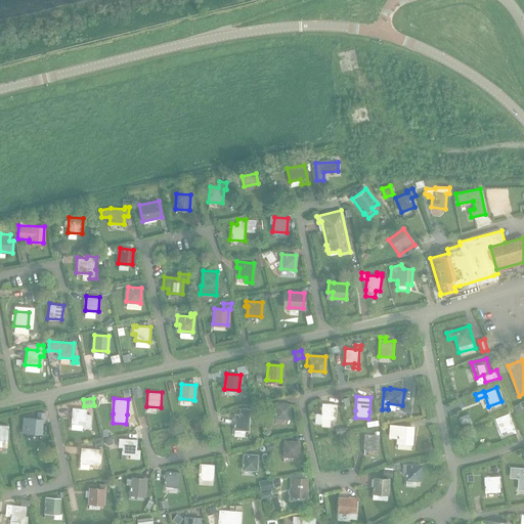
[(275,418),(290,419),(290,403),(276,402),(275,418)]
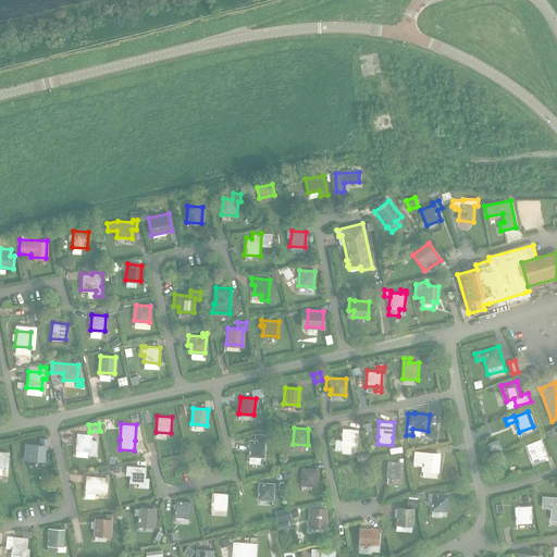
[(276,430),(277,440),(287,438),(286,429),(276,430)]
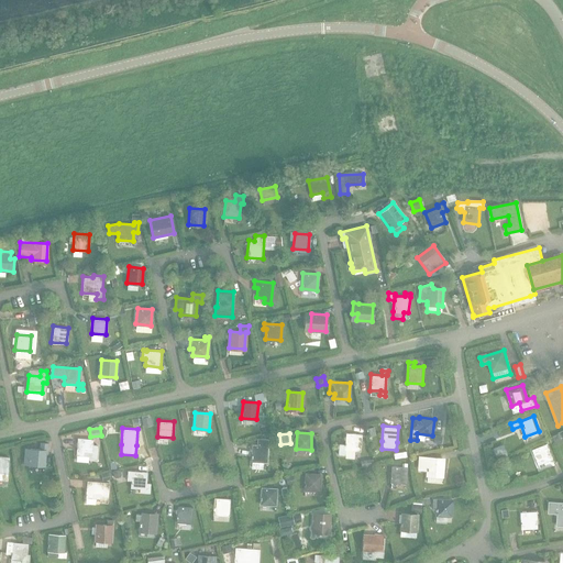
[(345,450),(360,451),(362,434),(346,433),(345,444),(339,444),(338,454),(345,454),(345,450)]
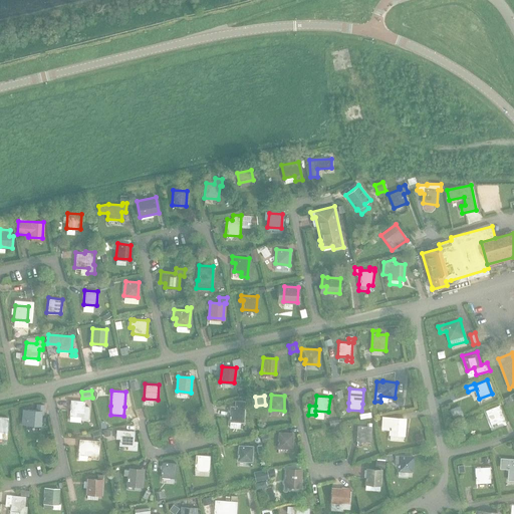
[(80,420),(88,421),(89,407),(84,407),(84,401),(70,400),(69,416),(70,416),(69,422),(80,422),(80,420)]
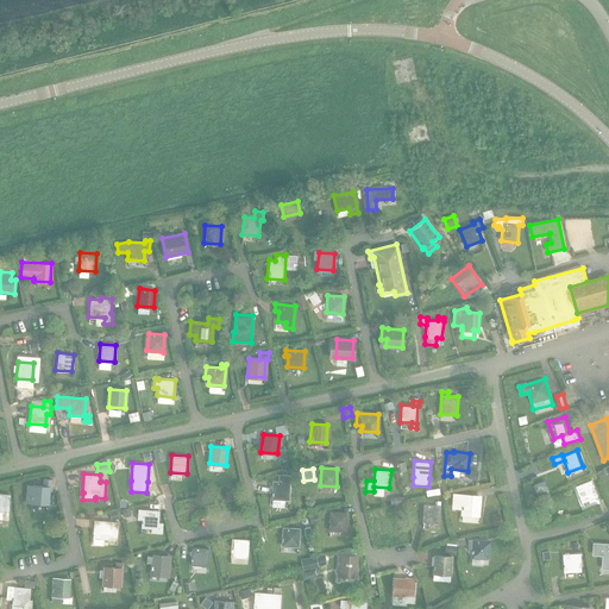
[(272,498),(288,500),(290,476),(278,475),(278,482),(272,482),(272,498)]
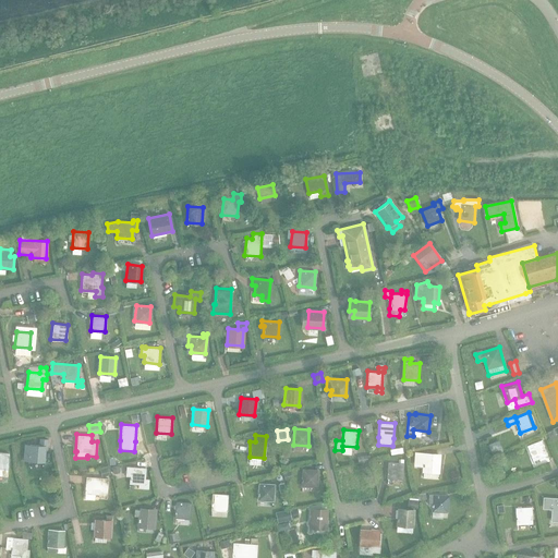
[(45,446),(47,446),(47,439),(40,438),(39,445),(31,445),(29,460),(44,461),(45,446)]
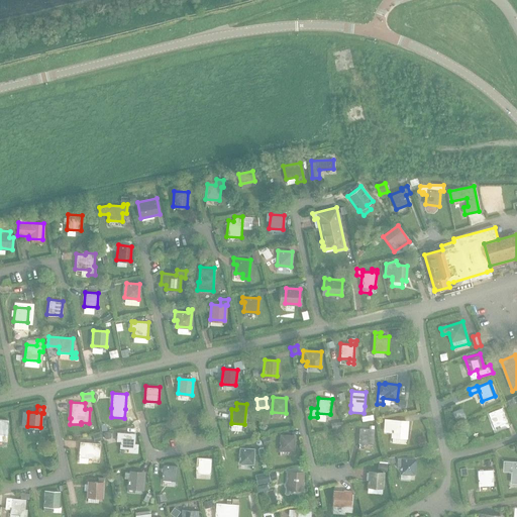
[(452,412),(457,422),(467,418),(462,408),(452,412)]
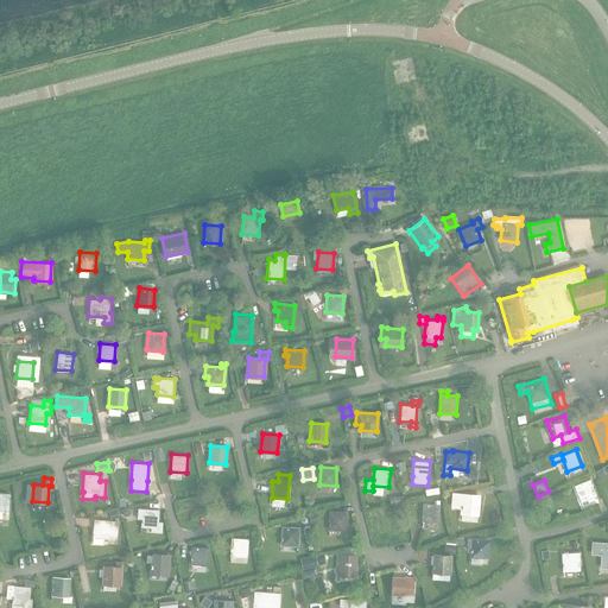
[(575,486),(582,502),(597,496),(590,480),(575,486)]
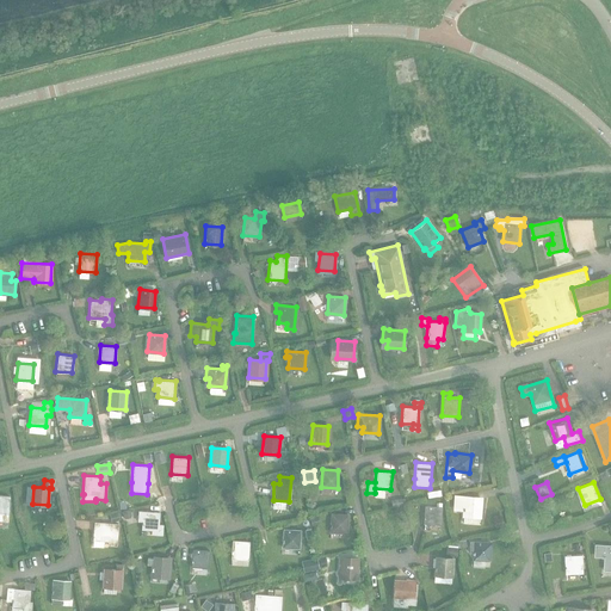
[(0,519),(8,520),(10,497),(0,495),(0,519)]
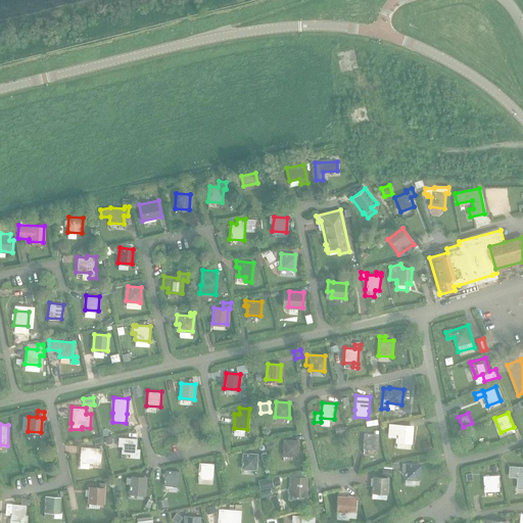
[(396,440),(411,441),(412,426),(397,425),(396,440)]
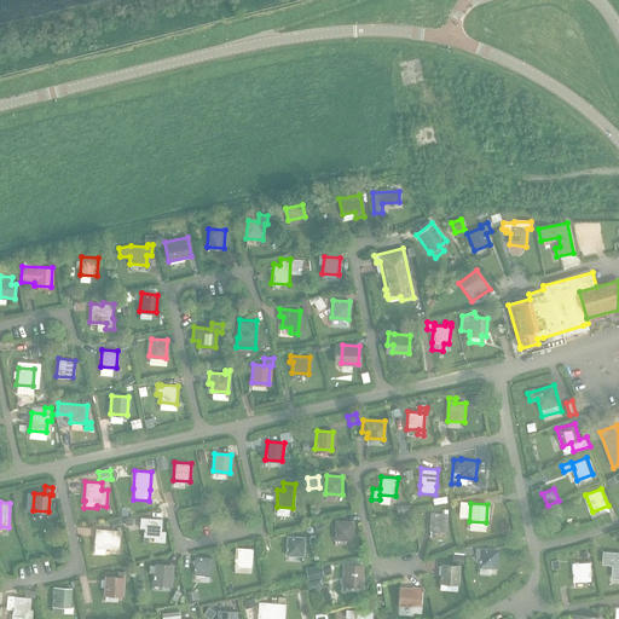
[(429,530),(446,531),(447,514),(431,513),(429,530)]
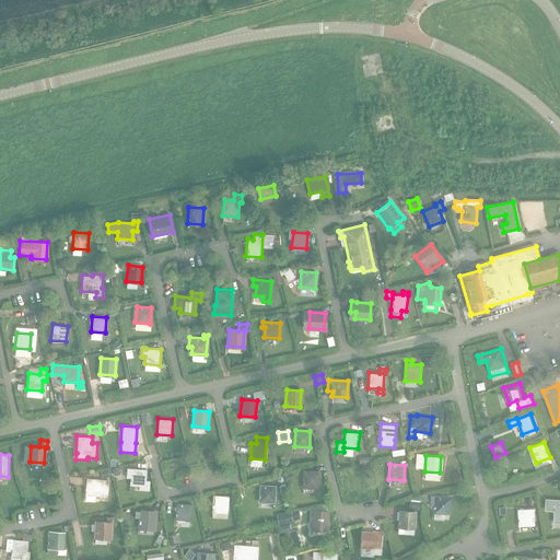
[(139,490),(149,491),(149,481),(146,481),(147,470),(127,468),(127,475),(130,476),(130,486),(139,486),(139,490)]
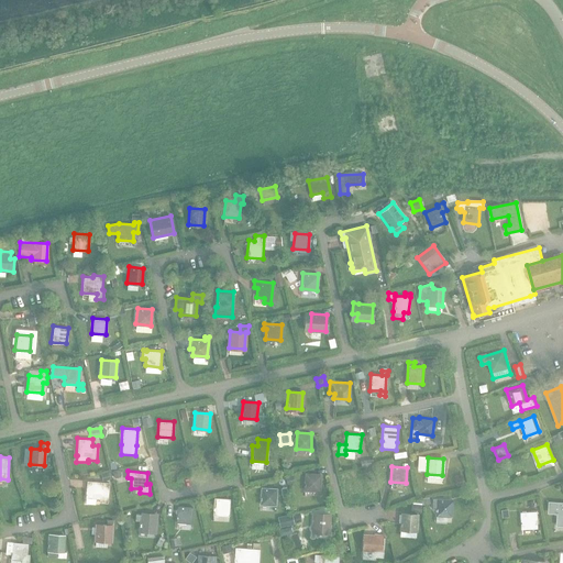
[(305,489),(320,490),(321,474),(306,473),(305,489)]
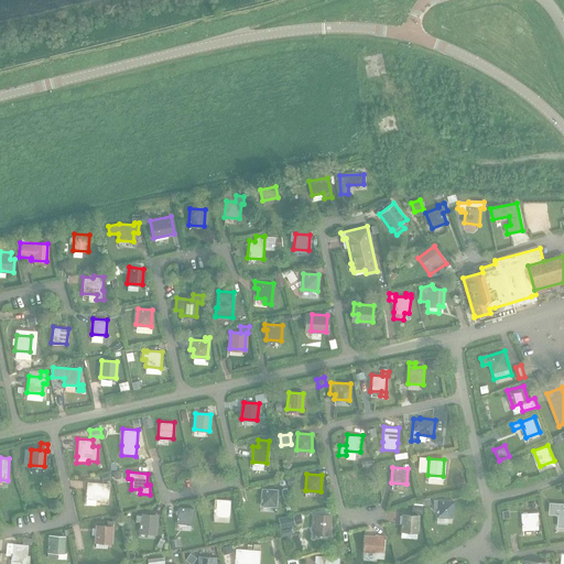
[(87,481),(86,498),(100,499),(99,503),(108,505),(109,484),(102,483),(87,481)]
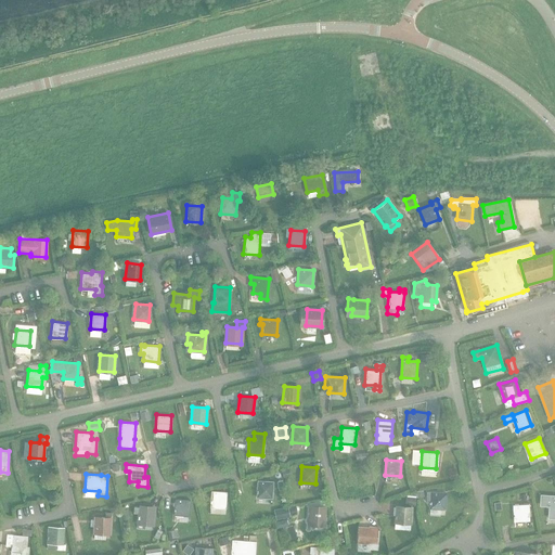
[(257,497),(272,498),(273,481),(258,481),(257,497)]
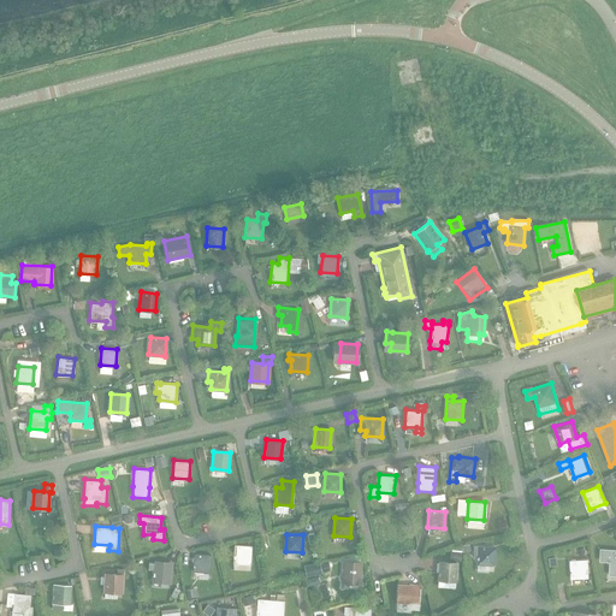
[(234,562),(250,563),(252,546),(235,545),(234,562)]
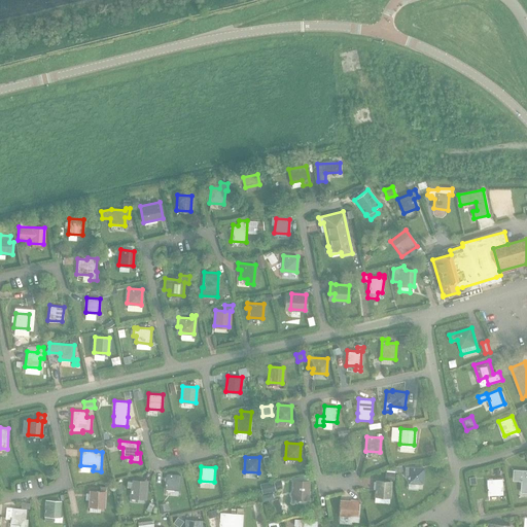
[(408,482),(422,483),(423,468),(406,466),(405,478),(409,478),(408,482)]
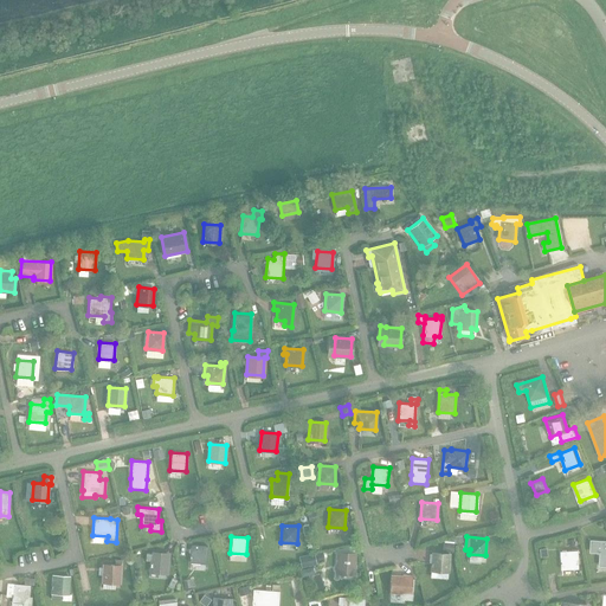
[(599,565),(605,565),(605,541),(592,540),(591,552),(600,552),(599,565)]
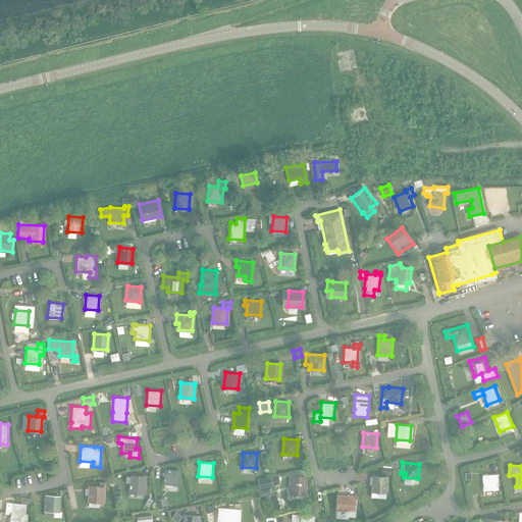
[(381,475),(389,476),(390,468),(381,467),(381,475)]
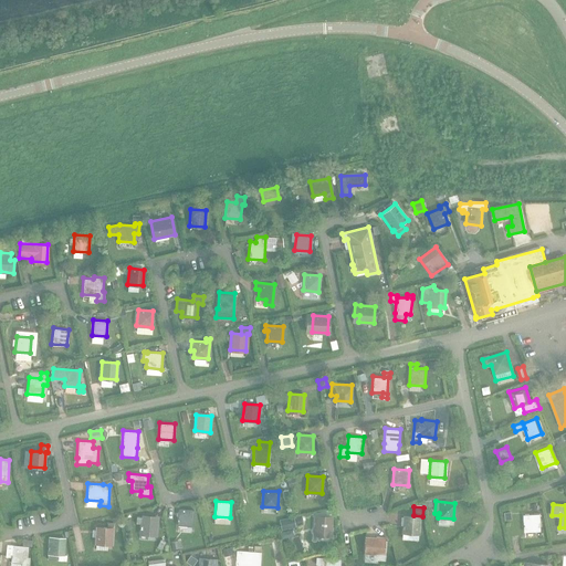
[(178,525),(194,526),(195,510),(179,509),(178,525)]
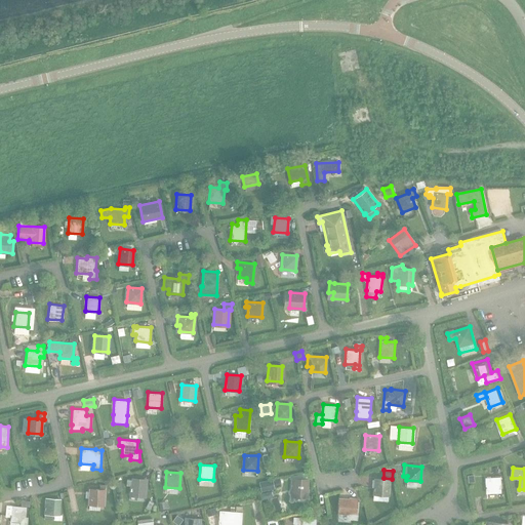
[(486,478),(487,493),(500,492),(500,478),(486,478)]
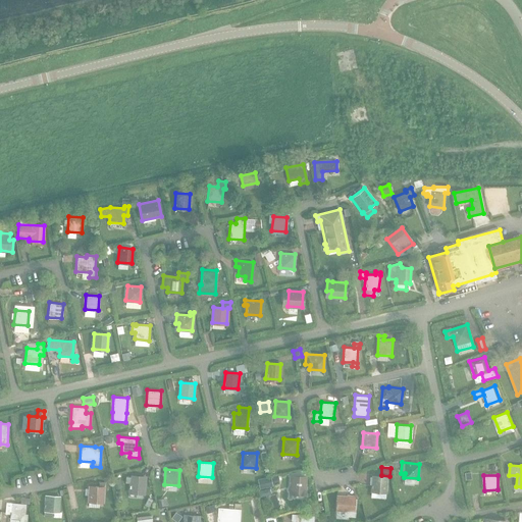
[(129,491),(144,492),(145,477),(132,476),(129,491)]
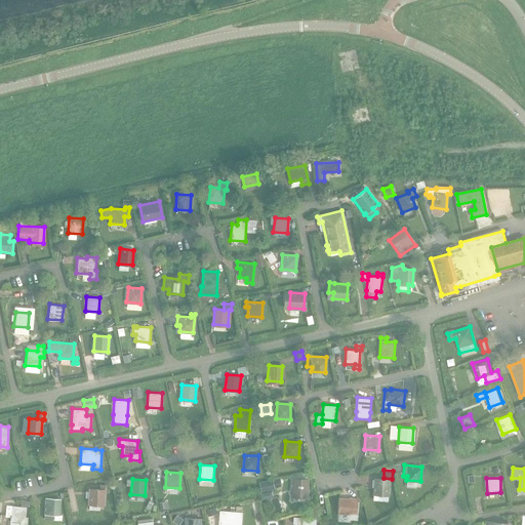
[(292,494),(306,495),(308,481),(293,479),(292,494)]
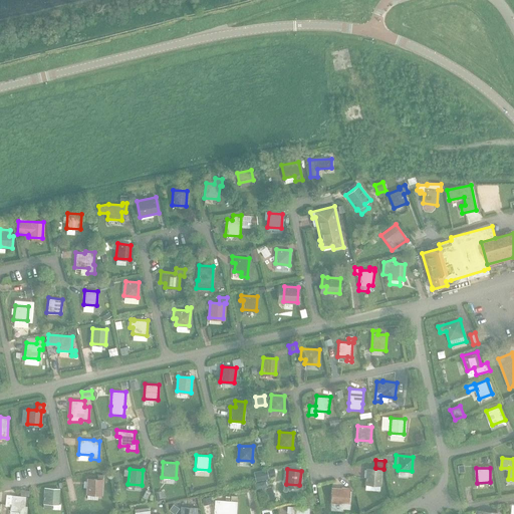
[(381,470),(367,469),(366,484),(372,484),(373,489),(383,490),(382,485),(379,485),(381,470)]
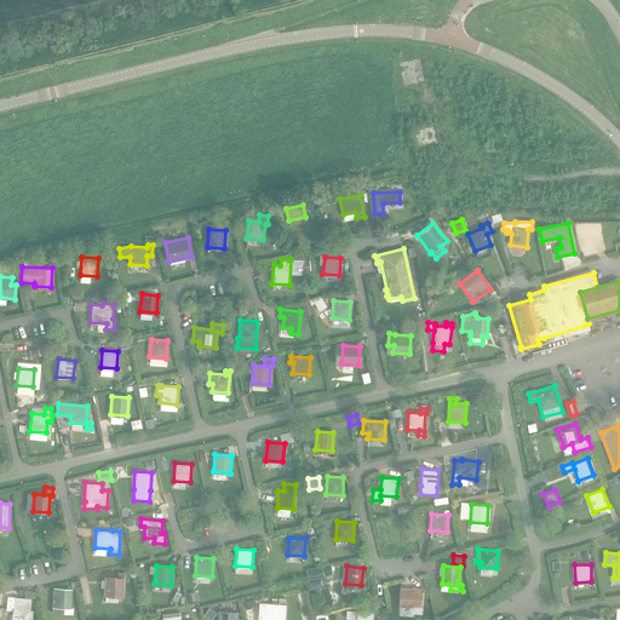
[(124,578),(125,578),(125,573),(118,572),(118,578),(107,577),(104,603),(118,603),(118,596),(122,596),(124,578)]
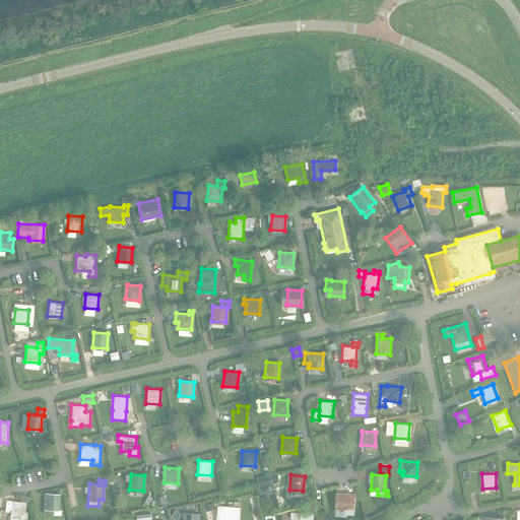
[(44,508),(58,509),(59,494),(45,493),(44,508)]
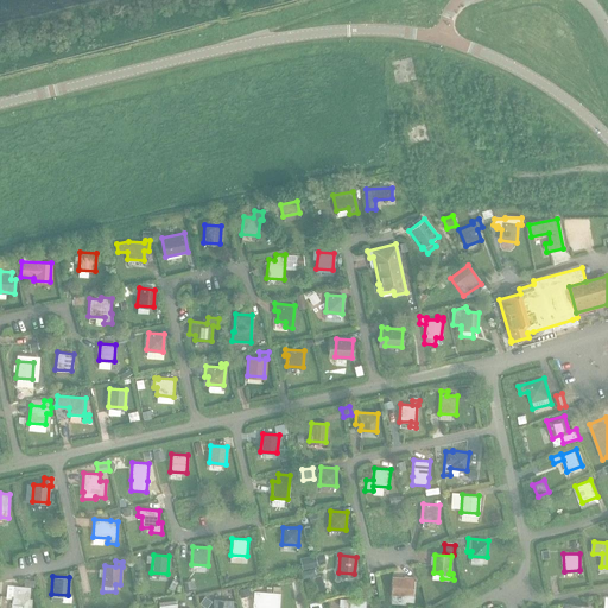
[(392,578),(391,594),(403,595),(412,595),(413,578),(403,578),(392,578)]
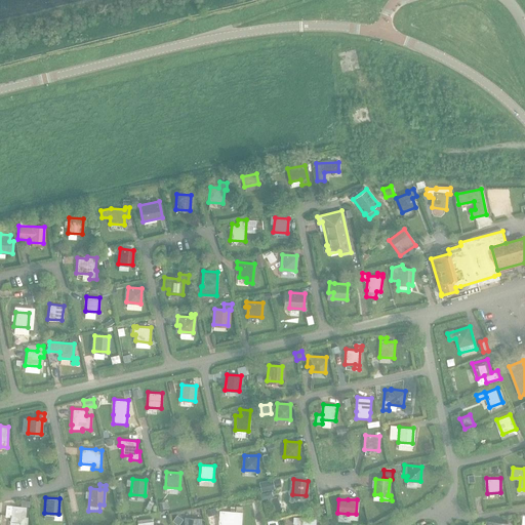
[(7,505),(6,515),(11,515),(10,521),(19,521),(19,524),(25,524),(27,524),(28,517),(26,516),(26,507),(11,506),(7,505)]
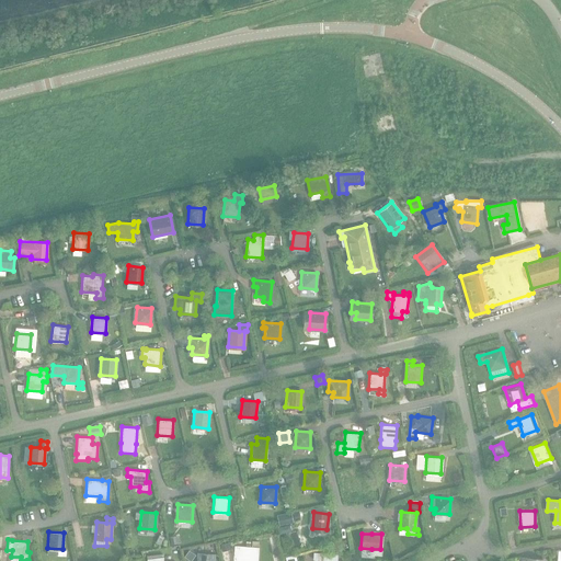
[(235,546),(232,560),(256,560),(259,548),(251,547),(252,542),(245,541),(245,547),(235,546)]
